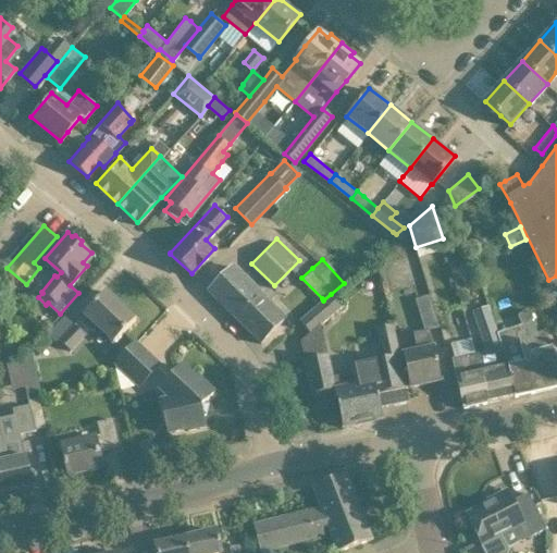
[(231,262),(206,289),(260,341),(285,315),(231,262)]
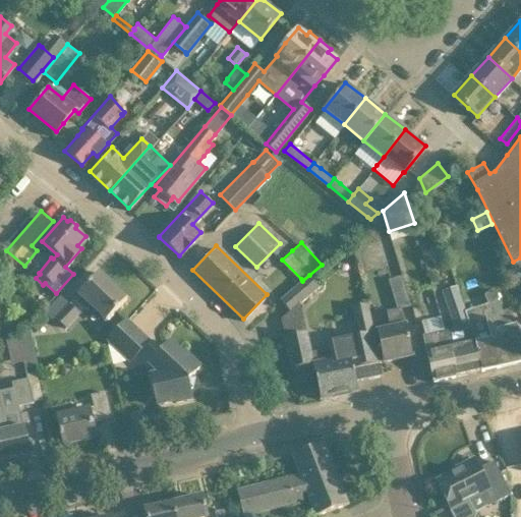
[(79,292),(70,300),(58,316),(68,325),(90,301),(108,318),(127,296),(99,271),(79,292)]
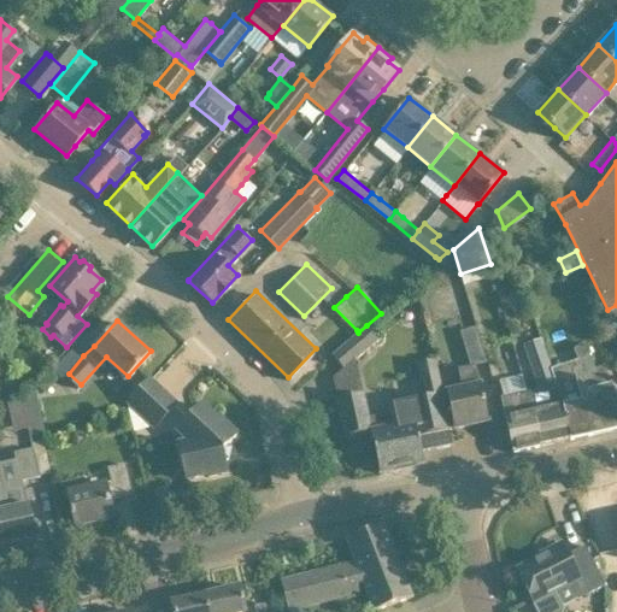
[(357,330),(331,352),(344,366),(354,358),(377,339),(366,325),(358,333),(357,330)]
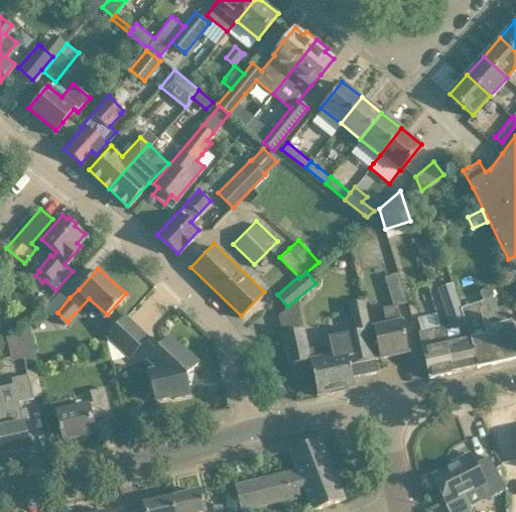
[(453,282),(438,286),(452,323),(440,325),(445,343),(452,372),(477,366),(467,323),(461,306),(453,282)]
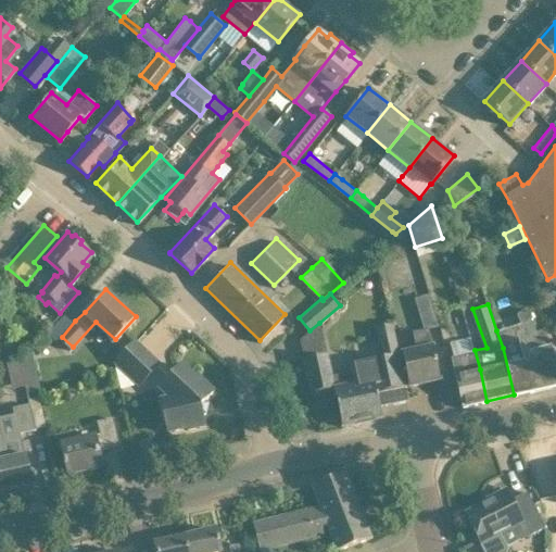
[(437,317),(421,321),(424,328),(427,327),(439,325),(437,317)]
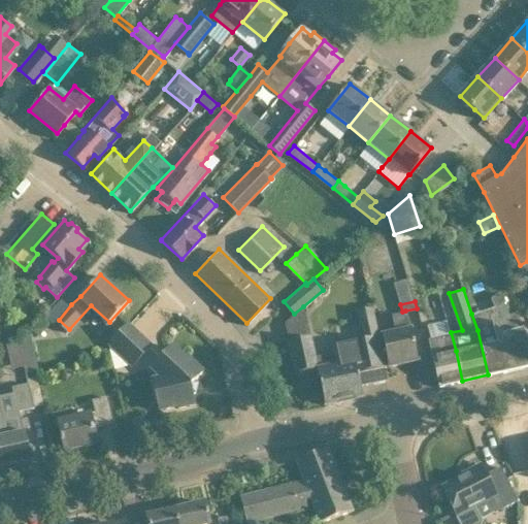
[(477,330),(488,374),(527,365),(527,340),(512,302),(471,314),(477,330)]
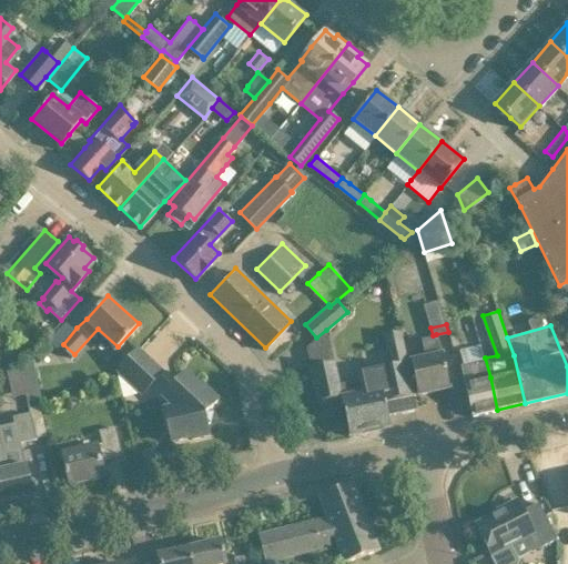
[(311,364),(308,364),(316,400),(340,394),(347,434),(388,425),(386,414),(415,408),(399,334),(398,330),(383,333),(384,339),(389,364),(372,369),(357,371),(362,390),(345,393),(344,389),(338,390),(333,360),(311,364)]
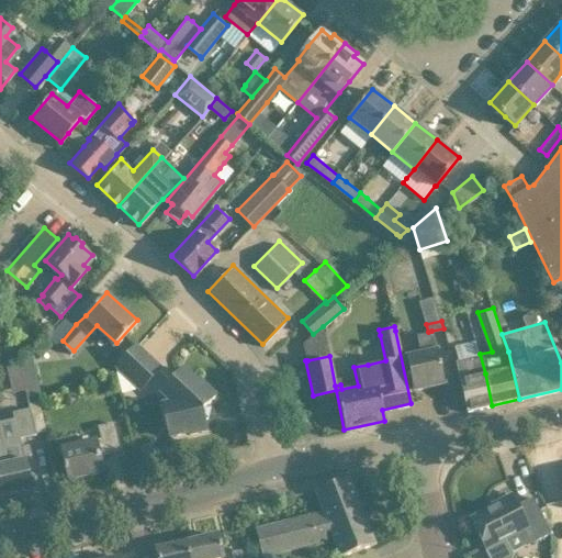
[(431,331),(428,332),(416,334),(419,352),(405,355),(413,389),(444,382),(436,347),(436,348),(431,331)]
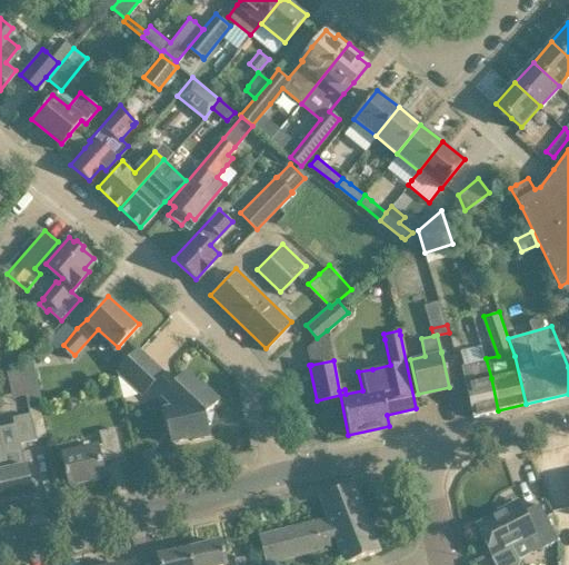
[(472,416),(498,410),(491,378),(486,358),(481,344),(460,349),(465,364),(461,365),(468,396),(472,416)]
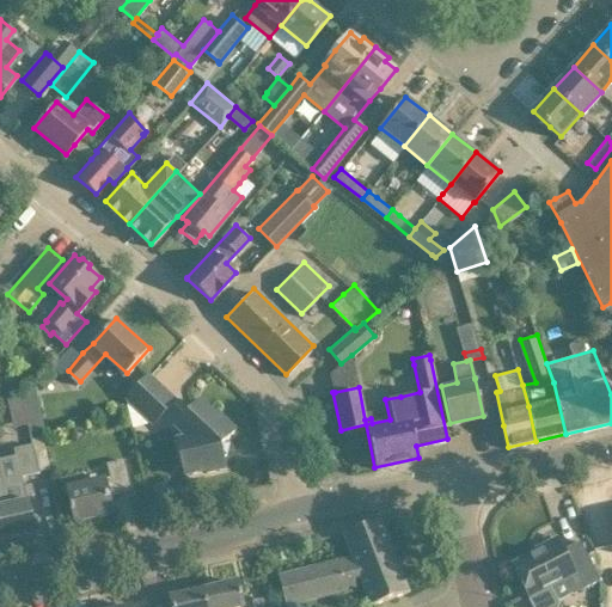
[(176,398),(150,373),(128,394),(154,420),(176,398)]
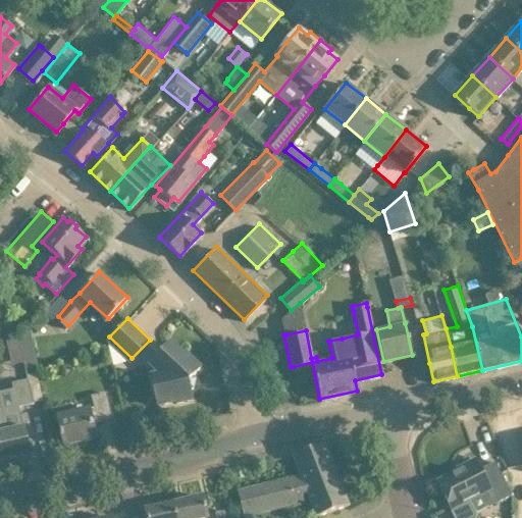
[(21,347),(28,369),(38,365),(29,326),(17,329),(18,337),(21,347)]
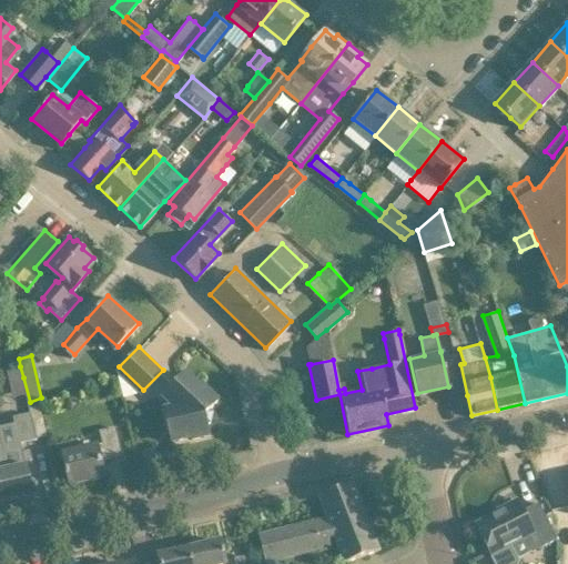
[(20,366),(7,370),(10,381),(23,378),(20,366)]
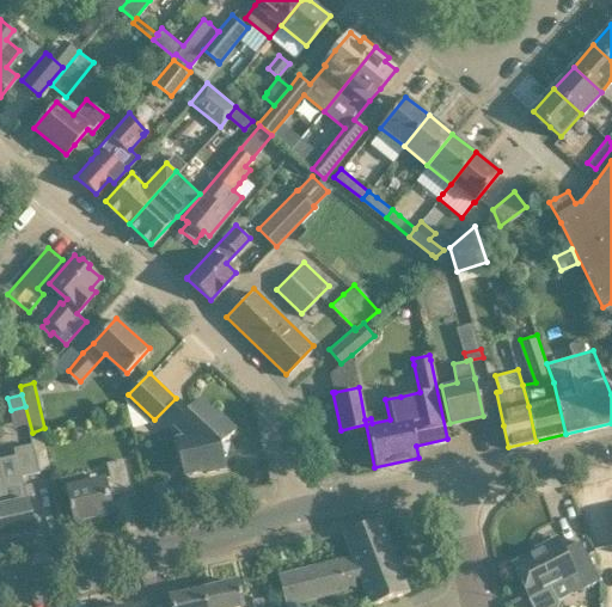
[(195,431),(176,436),(184,472),(206,467),(206,470),(225,465),(221,454),(227,453),(230,441),(226,437),(234,429),(216,412),(215,414),(199,399),(181,418),(195,431)]
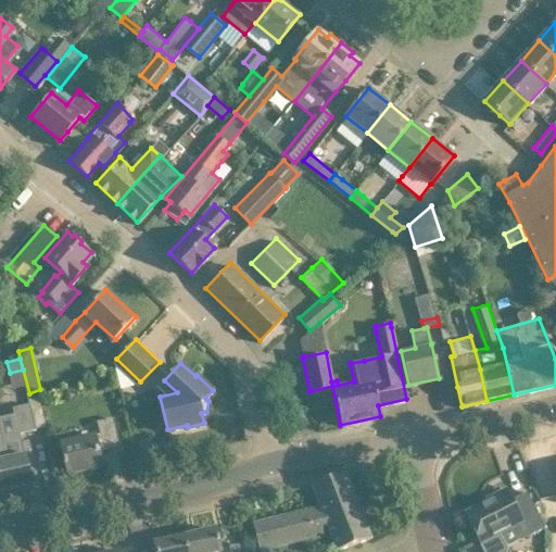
[(113,377),(102,380),(103,386),(110,389),(115,388),(113,377)]
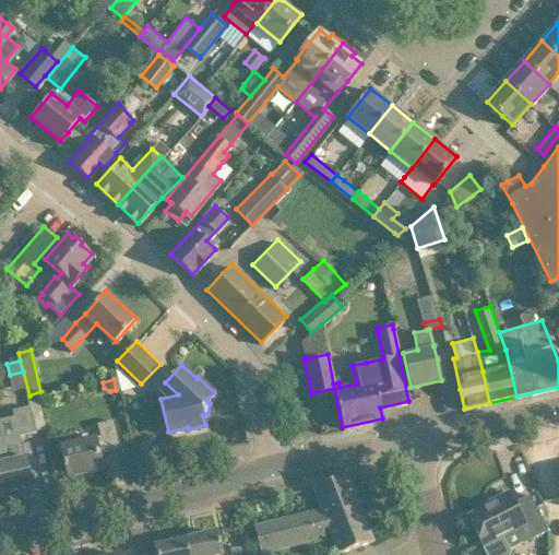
[(25,405),(13,408),(14,414),(15,415),(20,435),(37,430),(37,429),(31,403),(25,405)]
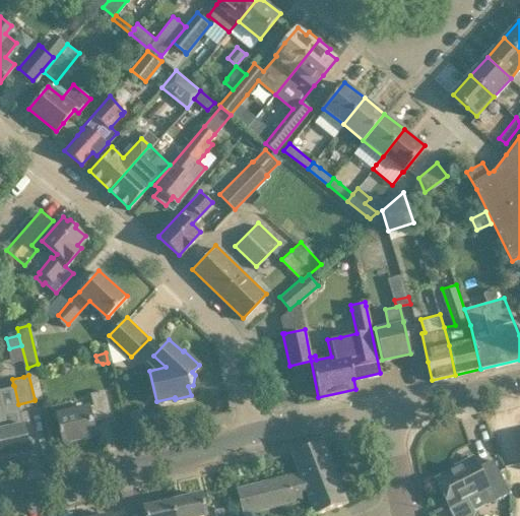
[(13,385),(0,387),(0,457),(29,451),(28,449),(33,446),(30,438),(26,437),(23,424),(29,423),(26,410),(20,411),(19,408),(18,404),(14,386),(13,385)]
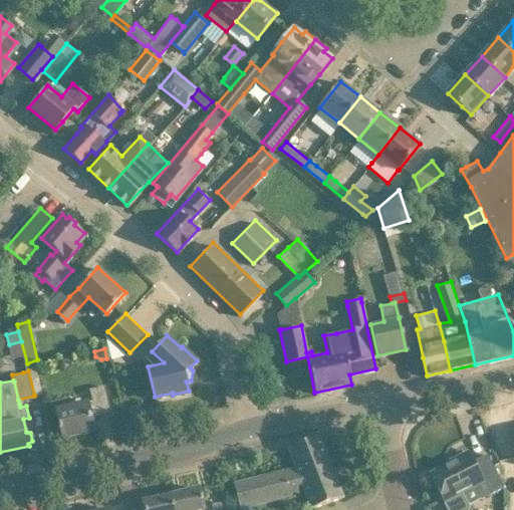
[(53,411),(56,410),(62,437),(94,430),(90,413),(108,409),(103,385),(90,388),(93,400),(74,404),(73,401),(69,397),(50,401),(53,411)]
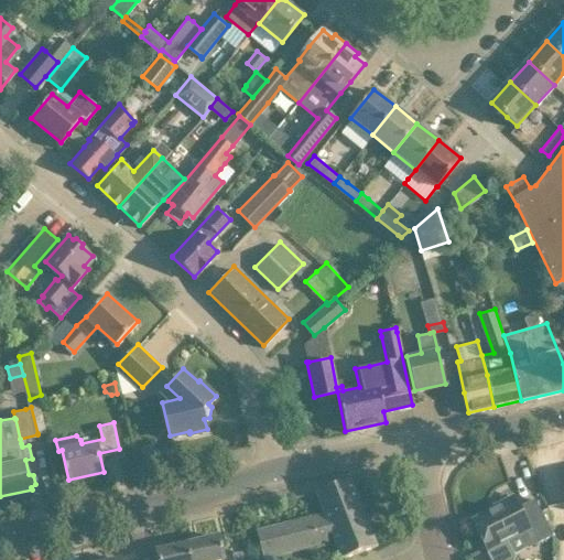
[(377,544),(353,485),(349,477),(315,490),(324,512),(259,528),(266,556),(328,539),(325,526),(329,525),(343,556),(377,544)]
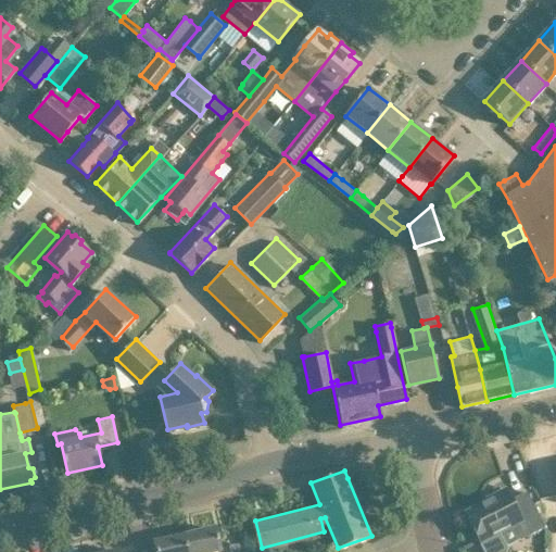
[(491,499),(465,512),(484,551),(505,551),(507,544),(501,535),(526,523),(530,534),(544,526),(526,490),(510,498),(505,488),(490,497),(491,499)]
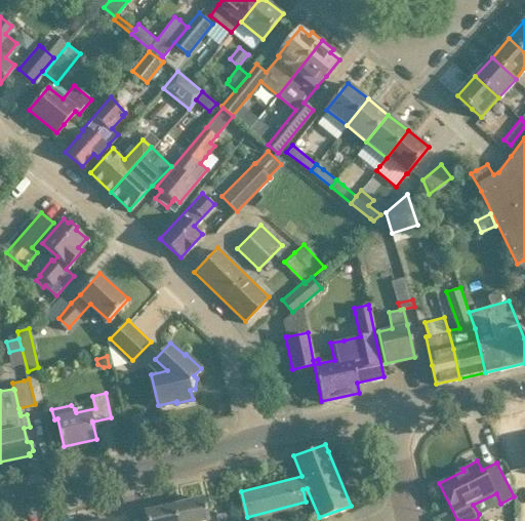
[(174,505),(177,520),(199,520),(206,519),(206,520),(227,520),(226,512),(208,516),(204,497),(174,505)]
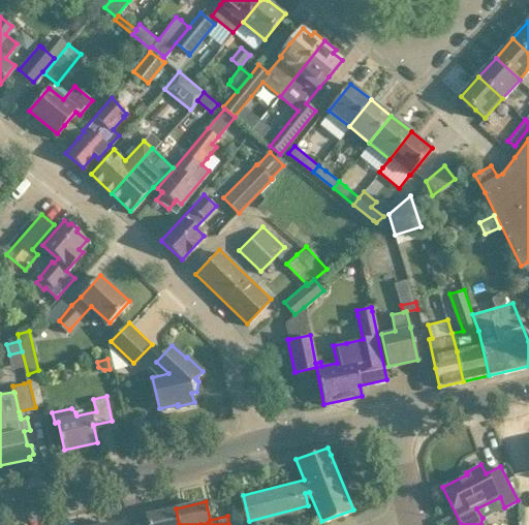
[(164,511),(147,515),(149,524),(179,524),(176,508),(174,508),(172,506),(164,508),(164,511)]
